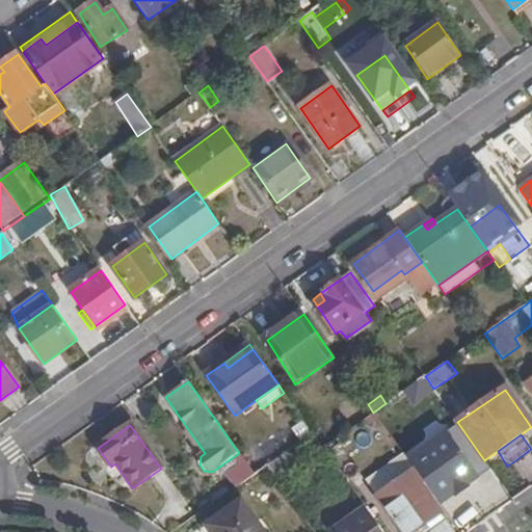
[(344,450),(341,445),(334,450),(337,455),(344,450)]
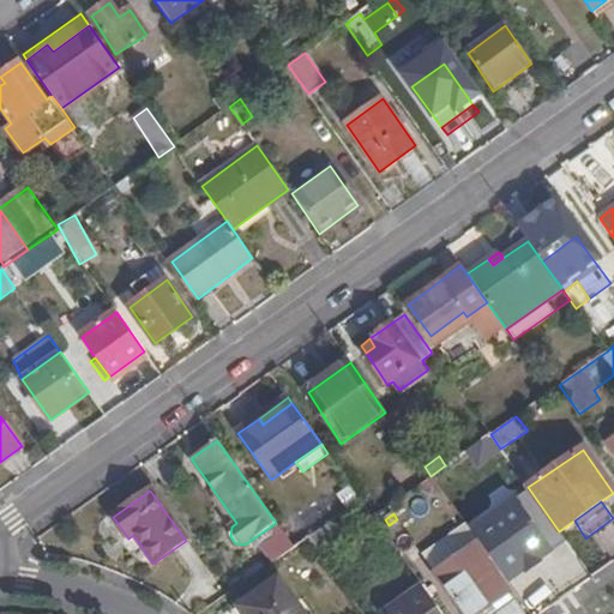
[(341,537),(330,523),(308,539),(319,553),(341,537)]
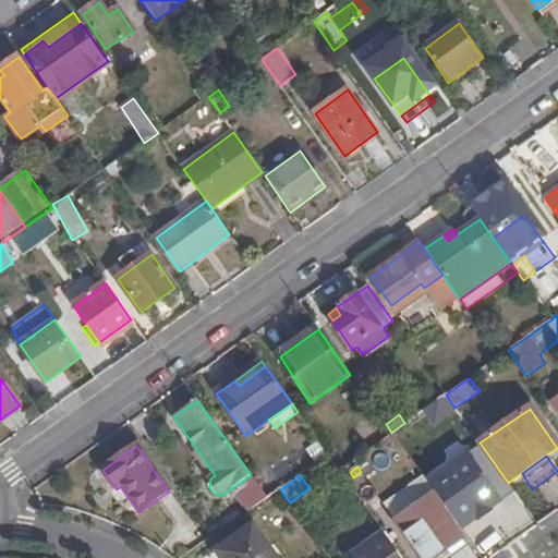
[(384,504),(395,522),(435,493),(422,476),(384,504)]
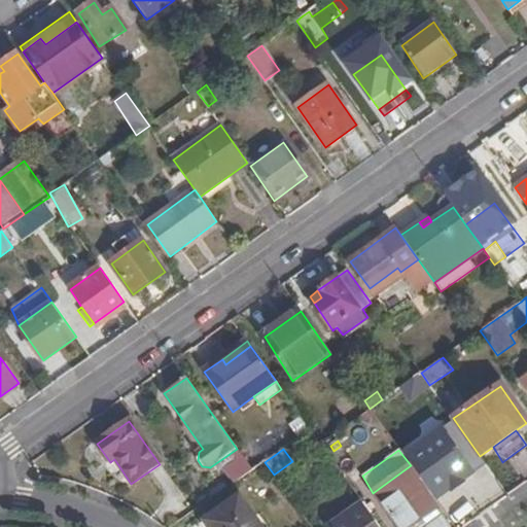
[(252,471),(242,456),(224,469),(235,484),(252,471)]
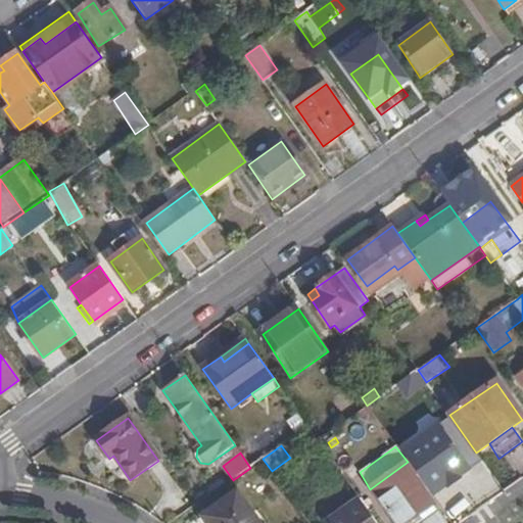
[(413,478),(416,475),(408,462),(370,489),(394,522),(408,522),(418,516),(431,506),(413,478)]
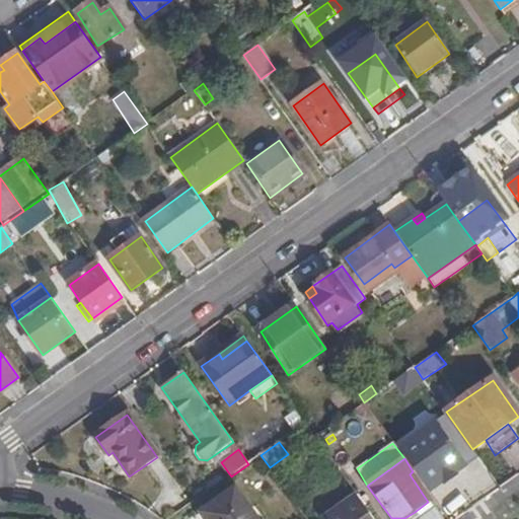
[(256,518),(236,491),(202,515),(205,518),(256,518)]
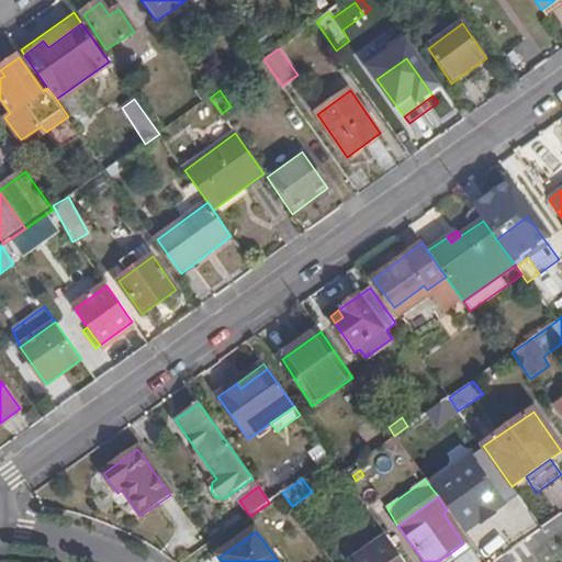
[(404,561),(388,538),(352,561),(404,561)]
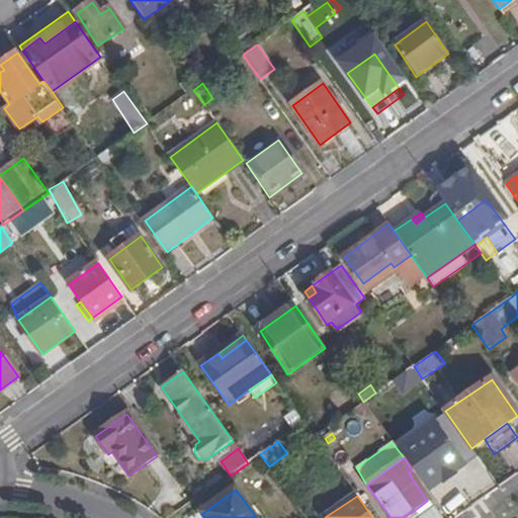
[(418,517),(432,508),(427,501),(414,511),(418,517)]
